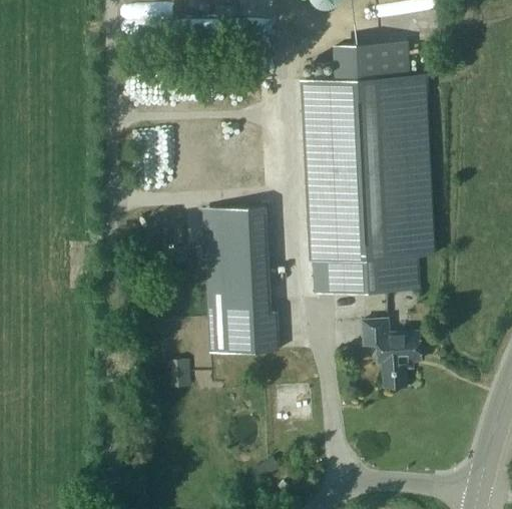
[(412,42),(338,45),(339,75),(413,72),(412,42)]
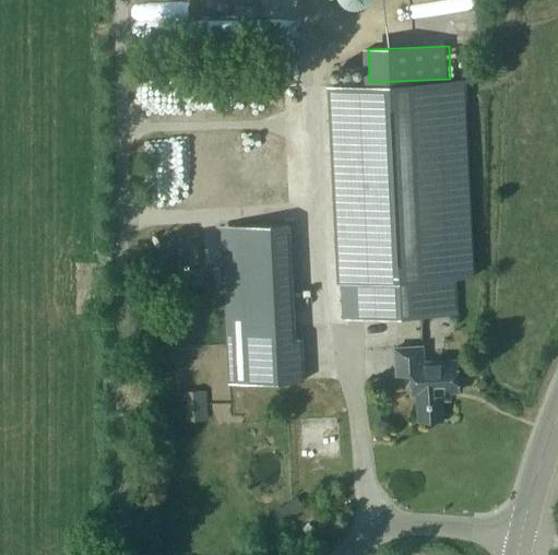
[(366,87),(331,90),(340,287),(345,286),(346,323),(456,318),(454,282),(472,281),(463,83),(444,84),(366,87)]
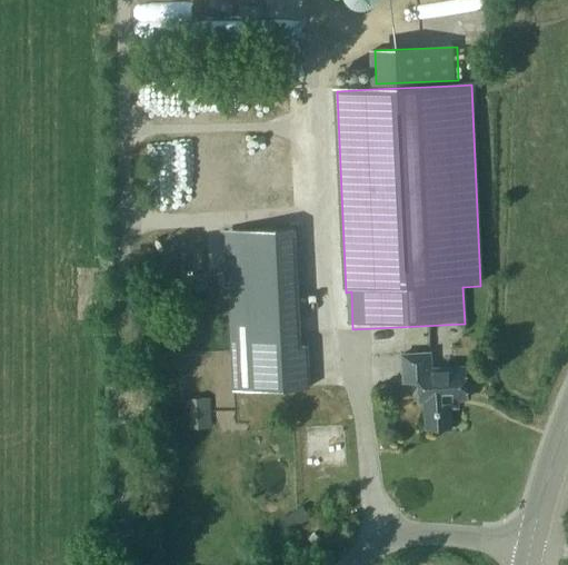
[(245,334),(298,331),(296,291),(242,294),(245,334)]
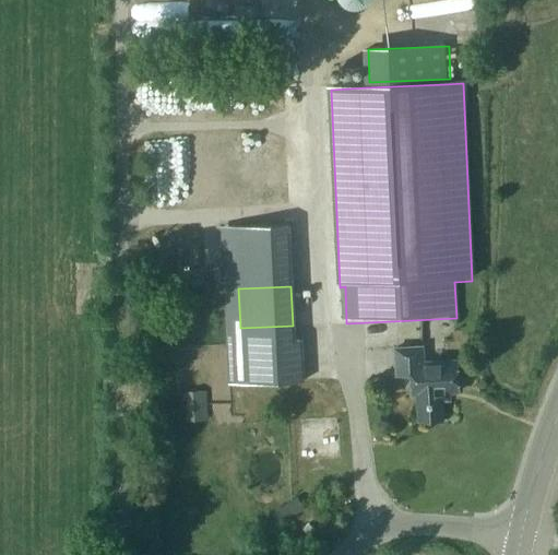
[(226,349),(228,389),(303,385),(300,345),(226,349)]
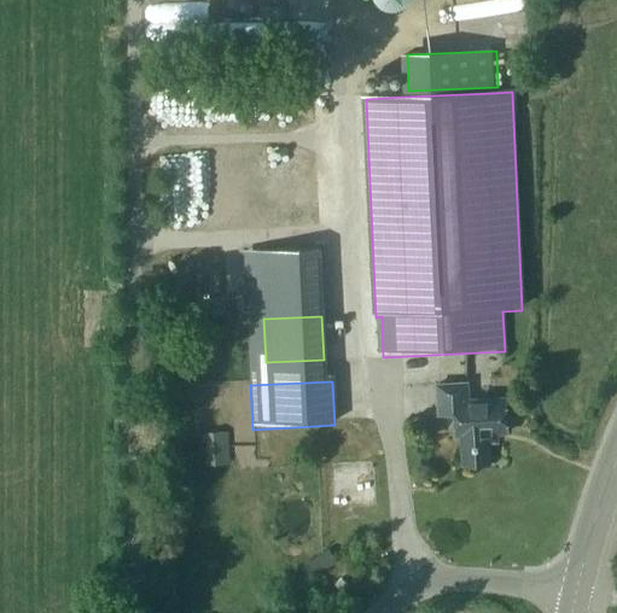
[(460,439),(461,468),(489,467),(487,438),(506,437),(504,402),(466,404),(466,387),(436,389),(437,418),(454,418),(455,439),(460,439)]
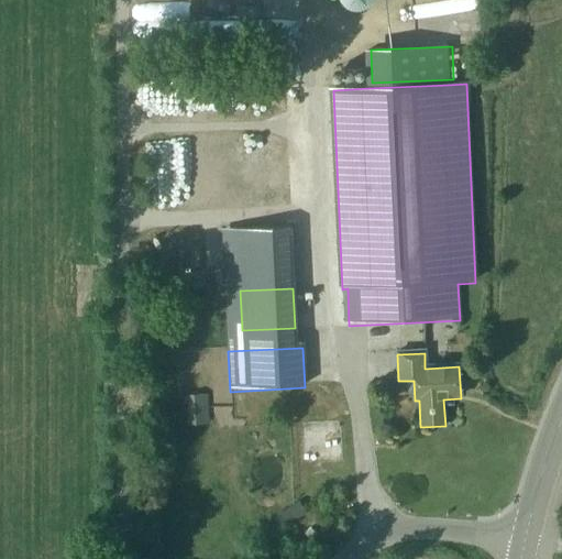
[(201,398),(186,399),(187,425),(202,424),(201,398)]
